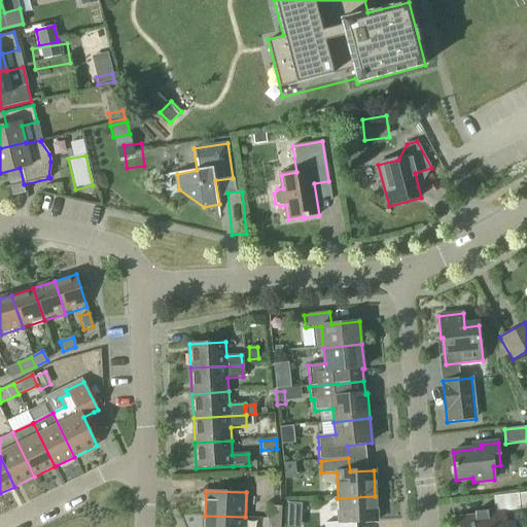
[(519,510),(526,507),(526,493),(518,494),(519,510)]
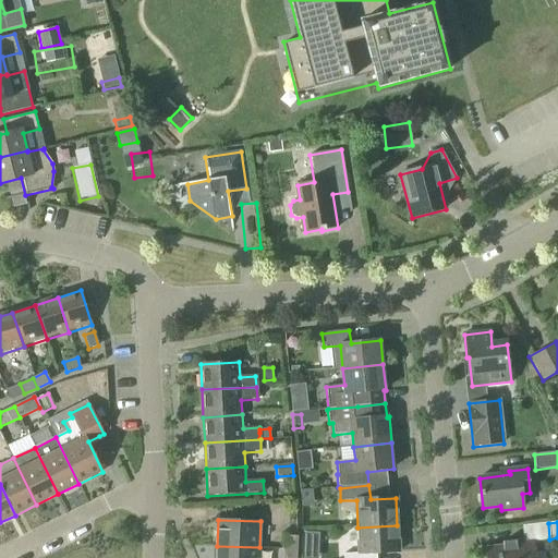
[(397,525),(358,528),(360,555),(342,556),(342,557),(371,557),(371,554),(398,553),(397,525)]
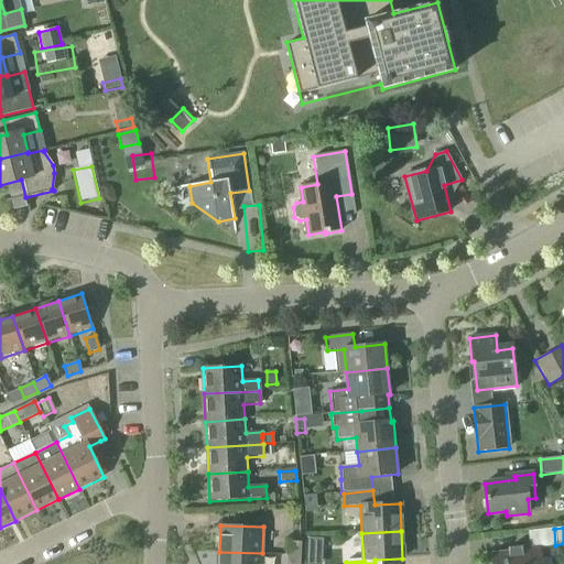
[(323,540),(307,539),(307,550),(322,551),(323,540)]
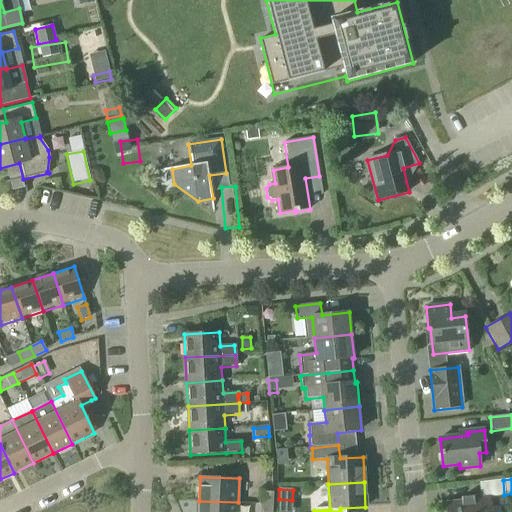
[(271,511),(273,492),(261,492),(260,511),(271,511)]
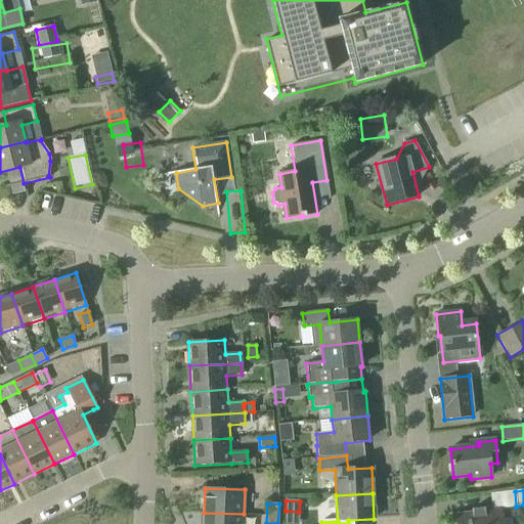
[(510,523),(509,507),(490,509),(489,508),(472,510),(472,514),(457,516),(457,523),(510,523)]
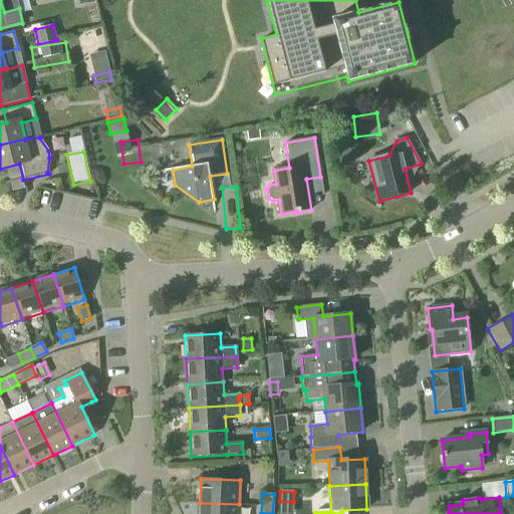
[(242,513),(256,513),(257,500),(243,500),(242,513)]
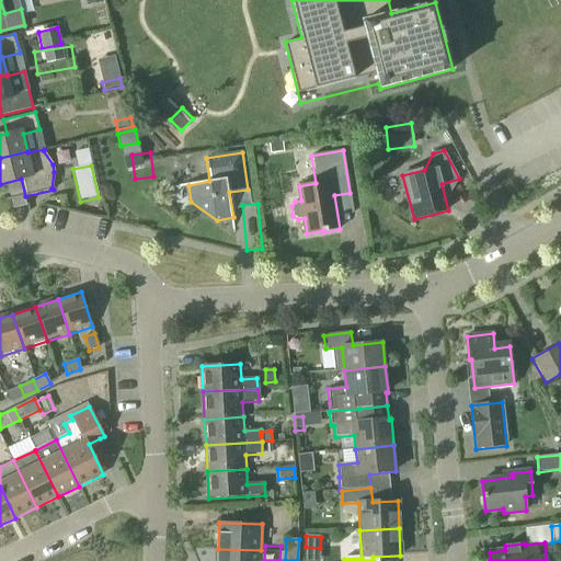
[(260,560),(261,550),(218,549),(217,560),(260,560)]
